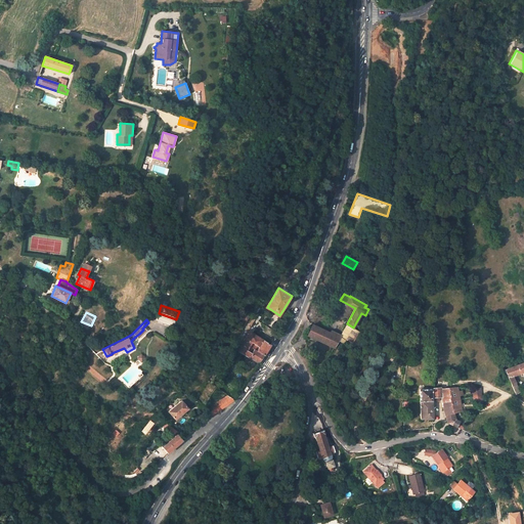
[(335,347),(342,336),(332,331),(331,333),(312,324),(307,335),(335,347)]
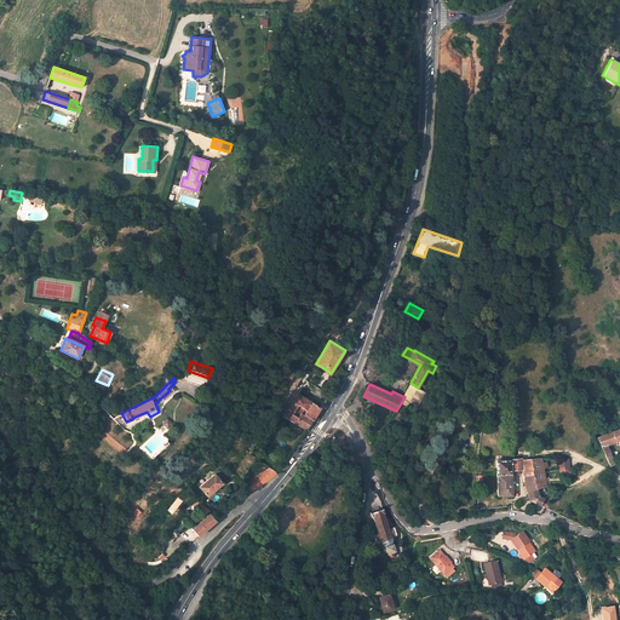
[(308,409),(313,401),(298,392),(287,409),(294,413),(300,405),(308,409)]
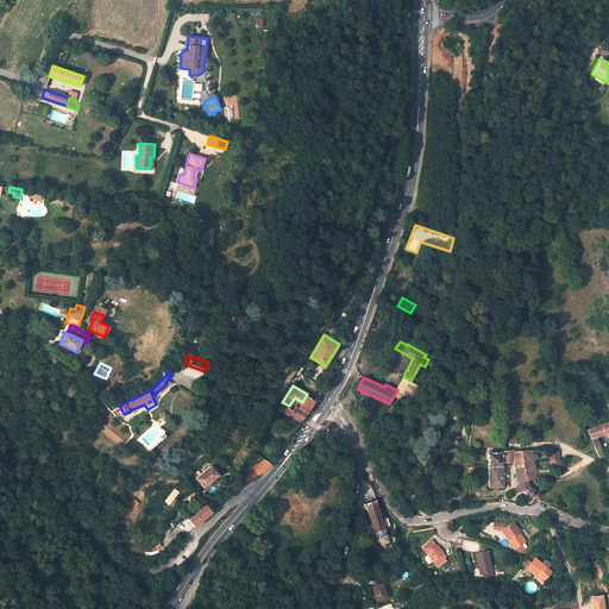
[(297,405),(308,412),(315,400),(307,394),(302,402),(295,397),(289,406),(295,409),(297,405)]
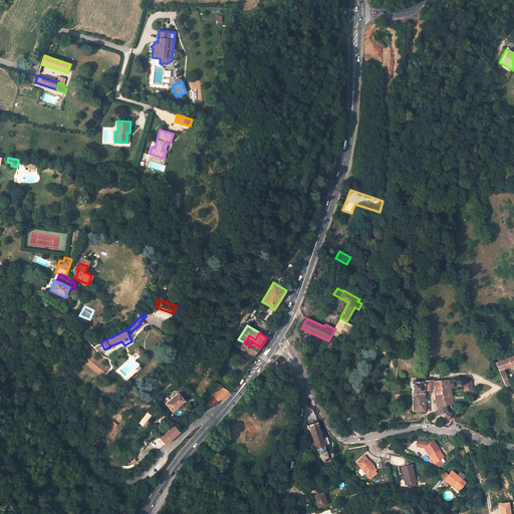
[(244,342),(238,339),(235,344),(254,356),(260,347),(251,341),(249,345),(244,342)]
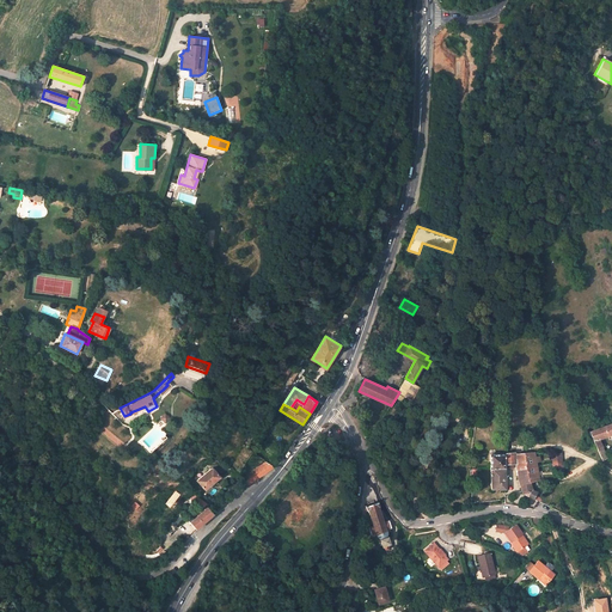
[(171,417),(166,412),(161,417),(166,422),(171,417)]
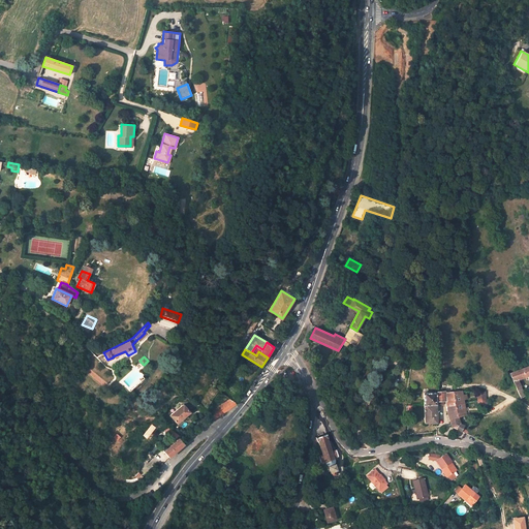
[(528,365),(509,373),(512,379),(511,379),(511,381),(514,380),(517,389),(521,386),(518,378),(528,374),(528,379),(528,365)]
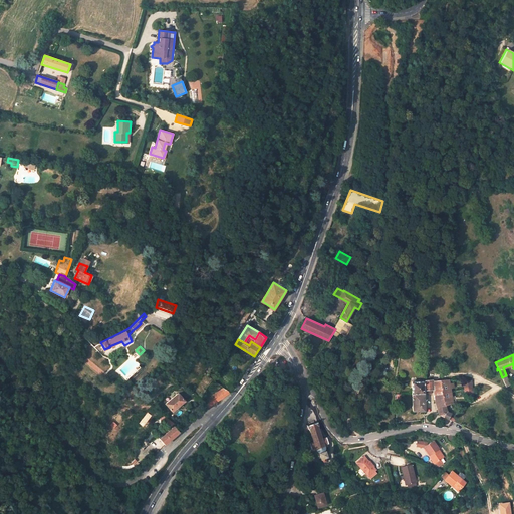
[(511,384),(506,375),(502,377),(506,387),(511,384)]
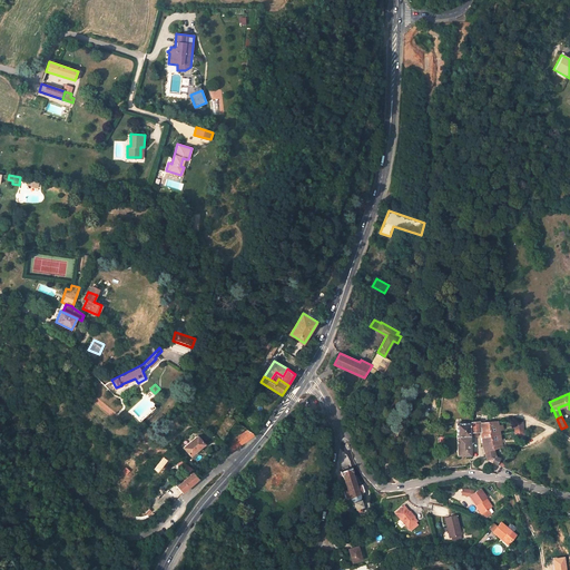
[(497,464),(500,458),(495,455),(493,449),(502,446),(498,421),(470,423),(470,422),(455,423),(457,438),(458,436),(470,436),(470,431),(480,430),(481,442),(487,459),(497,464)]
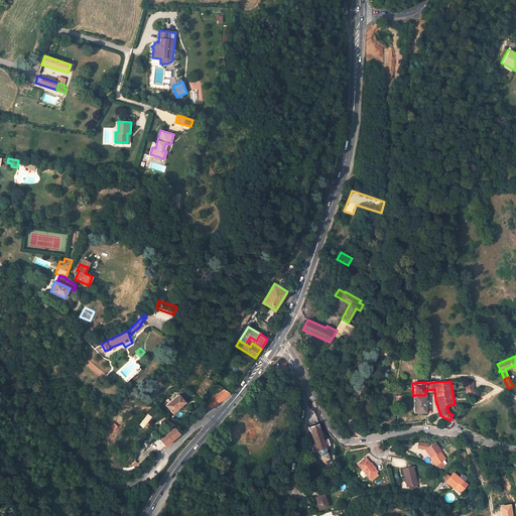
[(232,395),(226,390),(202,404),(209,409),(232,395)]
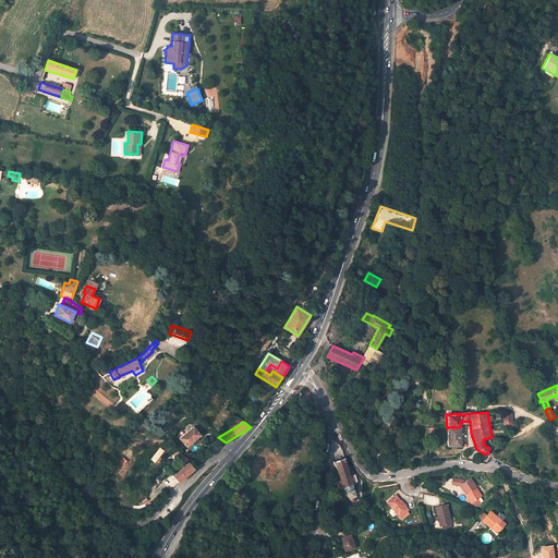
[(187,447),(202,435),(194,426),(180,438),(187,447)]
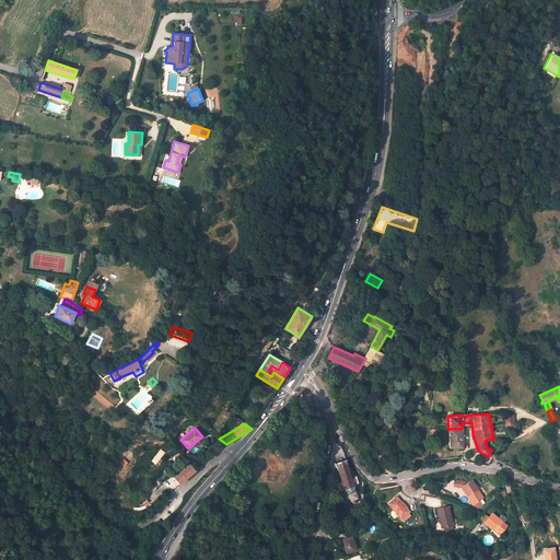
[(450,447),(463,446),(462,429),(450,429),(450,447)]
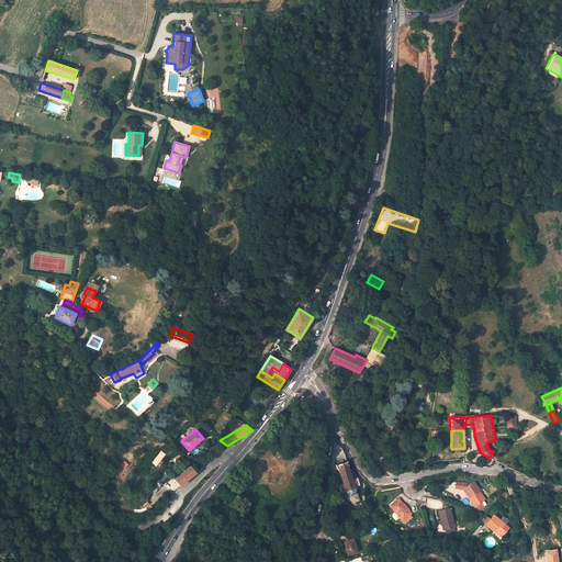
[(181,453),(175,458),(183,468),(189,463),(181,453)]
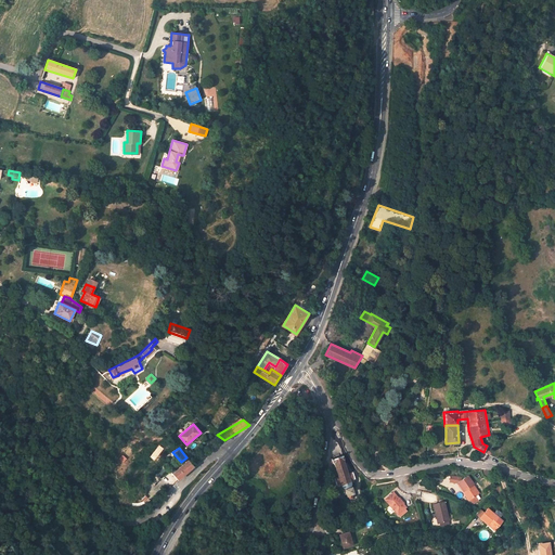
[(343,455),(331,459),(333,463),(338,476),(334,478),(336,485),(337,486),(338,486),(340,486),(341,487),(343,487),(344,488),(346,495),(347,495),(349,499),(352,498),(352,493),(353,493),(351,486),(351,483),(351,482),(352,482),(353,481),(355,480),(355,479),(355,478),(352,472),(348,473),(344,460),(345,460),(343,455)]
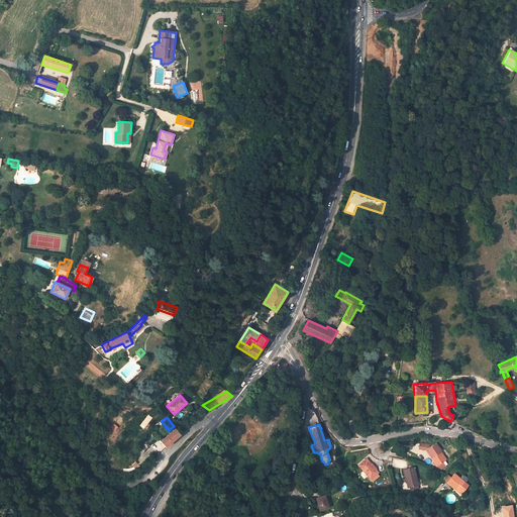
[(162,441),(167,447),(181,435),(176,429),(162,441)]
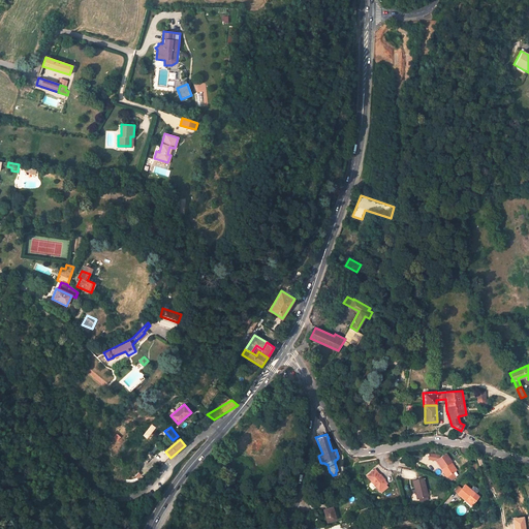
[(430,459),(438,460),(443,468),(443,467),(448,476),(452,480),(459,476),(457,472),(458,471),(453,462),(447,454),(441,458),(441,456),(431,454),(430,459)]
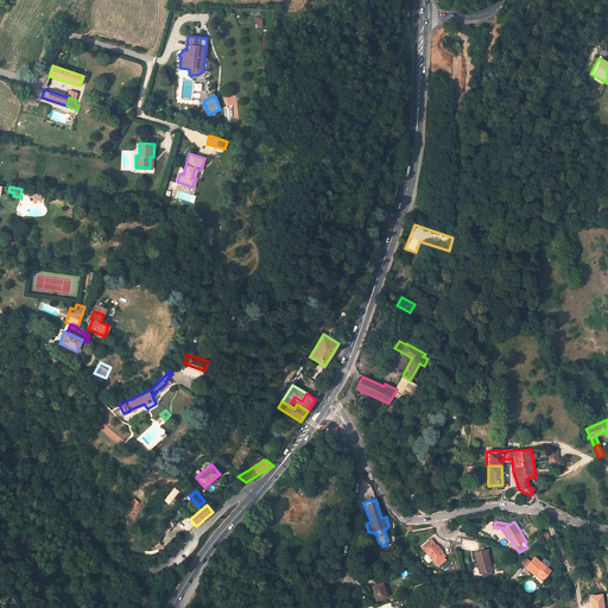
[(434,538),(423,546),(437,563),(447,555),(444,551),(439,545),(434,538)]
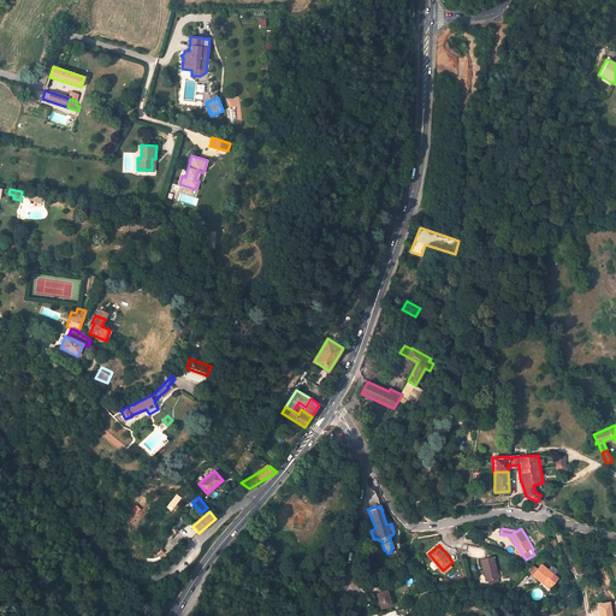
[(495,557),(483,560),(485,569),(486,569),(489,580),(499,578),(495,557)]
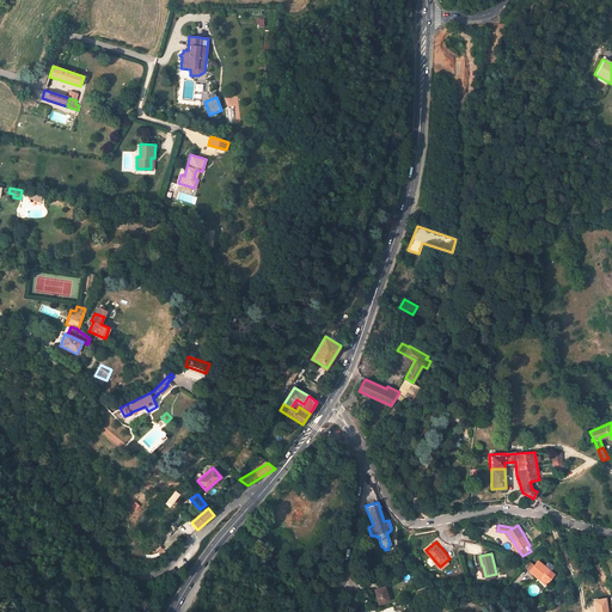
[(536,567),(530,573),(538,579),(540,577),(549,585),(556,576),(551,573),(545,568),(539,562),(536,567)]
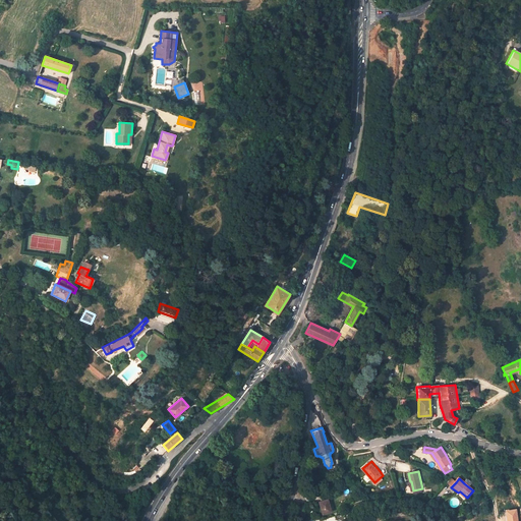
[(324,516),(332,513),(328,501),(320,504),(324,516)]
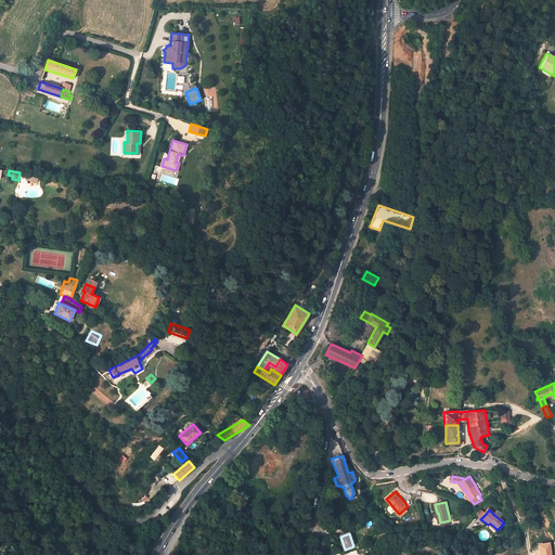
[(552,554),(551,541),(538,542),(538,554),(552,554)]
